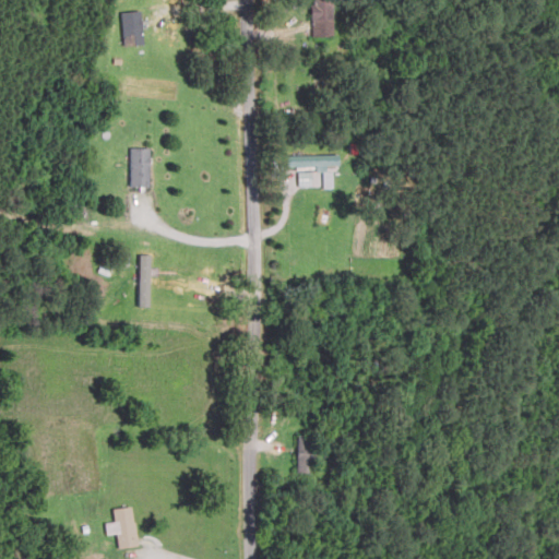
[(334,0),(312,0),(313,38),(334,38),(334,0)]
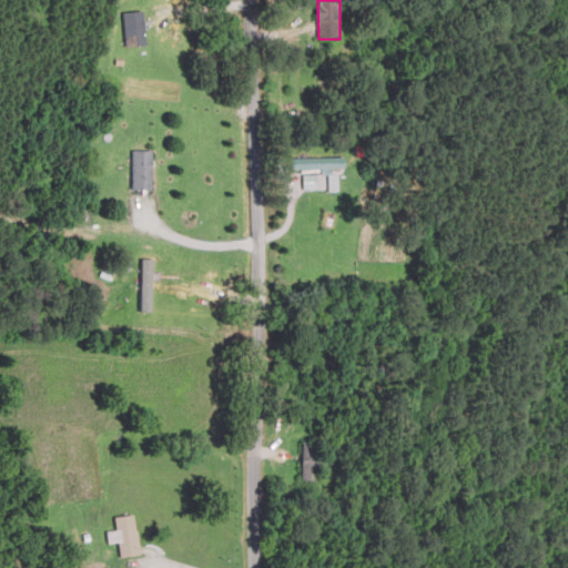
[(124,13),(124,47),(145,47),(145,13),(124,13)]
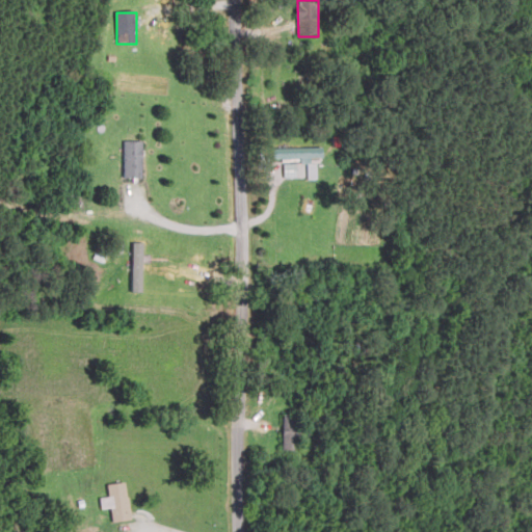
[(125,178),(144,178),(144,141),(125,141),(125,178)]
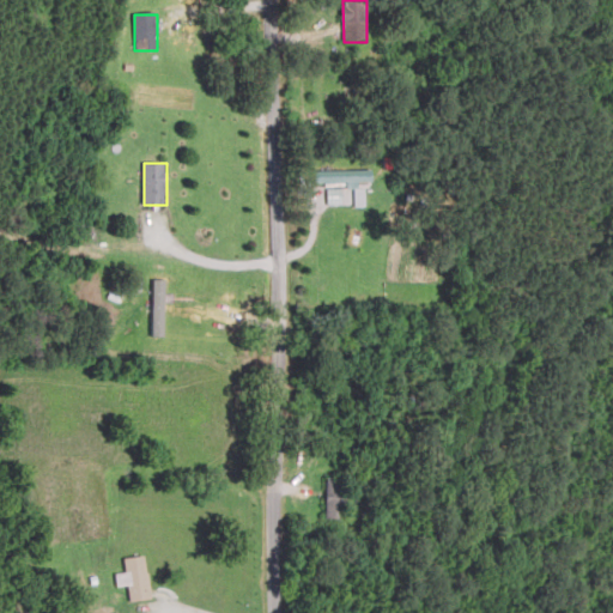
[(374,183),(374,170),(316,171),(316,183),(374,183)]
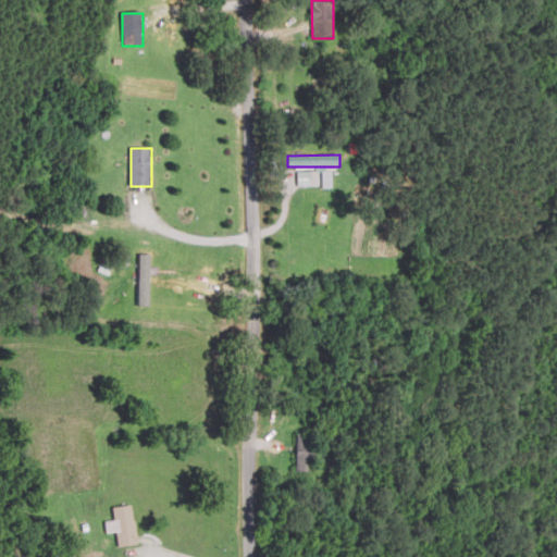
[(323,199),(323,181),(304,181),(304,199),(323,199)]
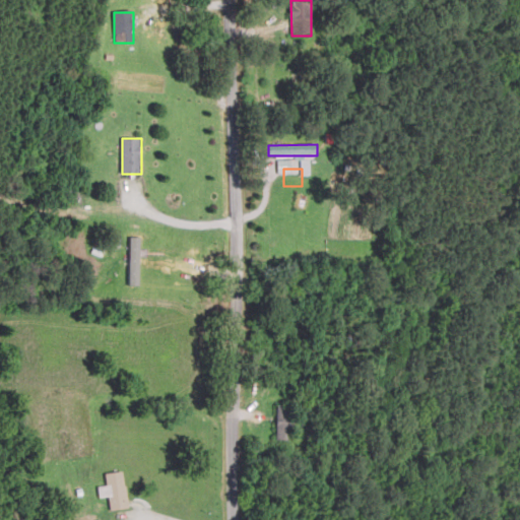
[(297,407),(278,407),(278,442),(297,442),(297,407)]
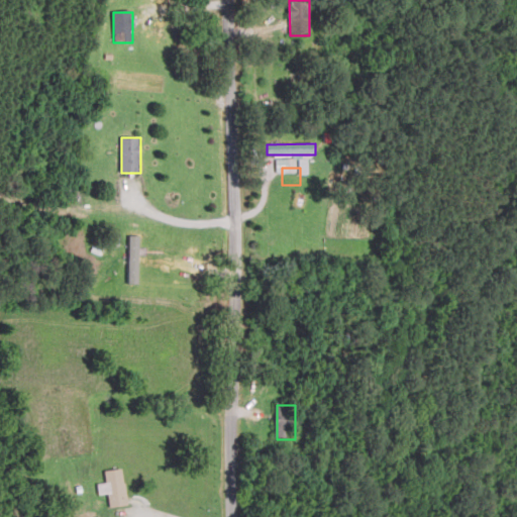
[(105,473),(111,510),(129,507),(123,470),(105,473)]
